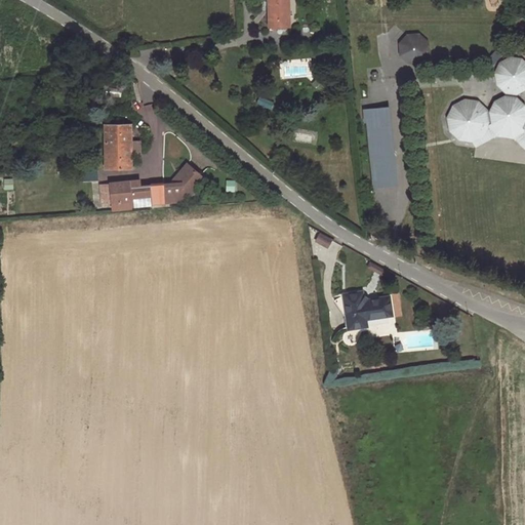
[(268,0),(269,28),(288,27),(287,0),(268,0)]
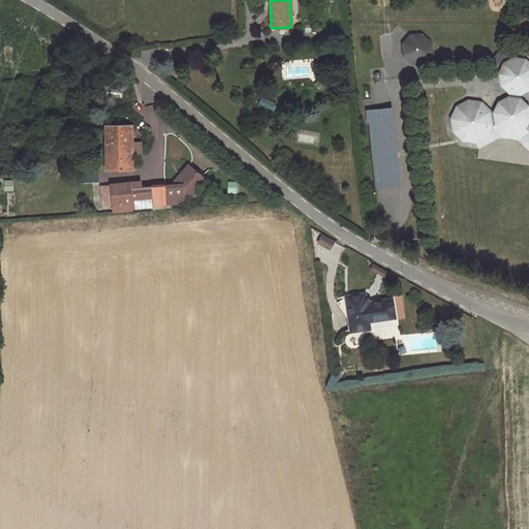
[(410,63),(421,62),(430,52),(428,39),(419,33),(408,34),(401,41),(402,55),(410,63)]
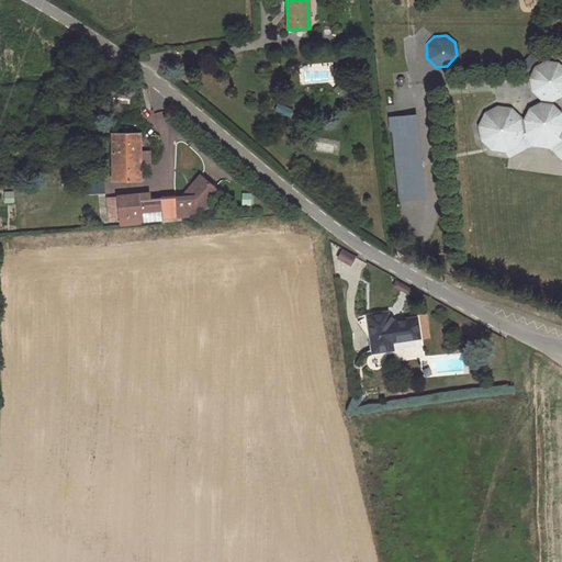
[(534,138),(549,141),(559,134),(561,149),(561,112),(561,111),(552,103),(553,100),(561,94),(561,65),(558,60),(546,58),(534,64),(528,76),(529,87),(540,98),(539,101),(529,105),(523,117),(512,107),(497,104),(484,112),(478,123),(480,137),(491,148),(505,149),(516,144),(524,128),(534,138)]
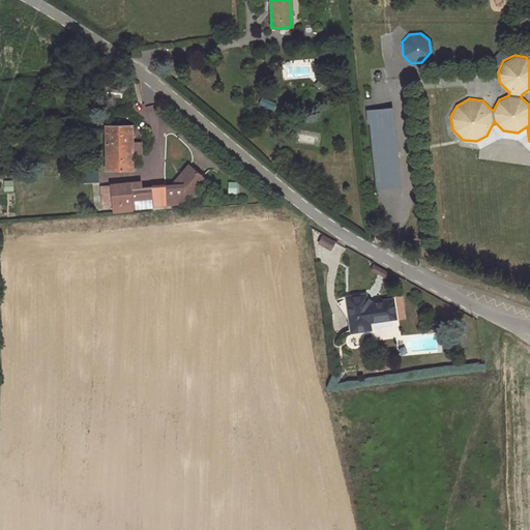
[(380,108),(388,186),(399,185),(391,107),(380,108)]
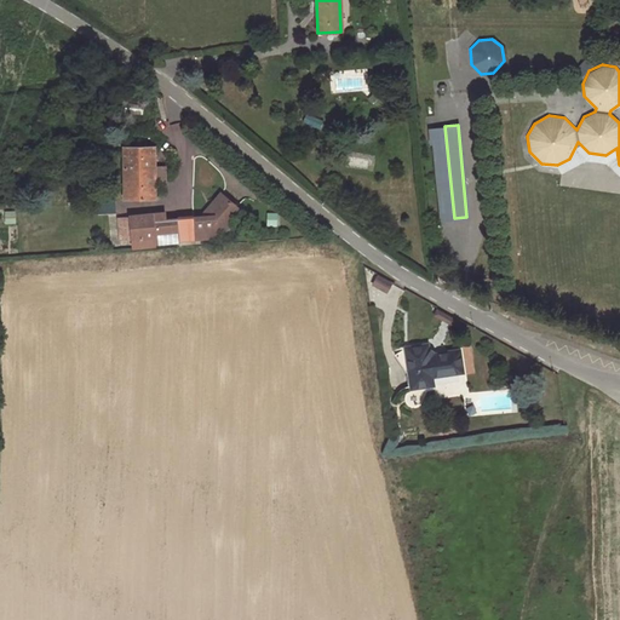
[(124,149),(125,199),(155,199),(154,149),(124,149)]
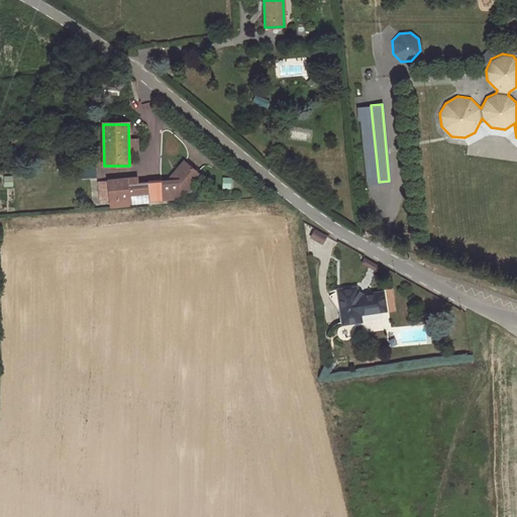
[(191,167),(191,178),(185,179),(187,197),(195,197),(194,187),(200,181),(205,181),(211,173),(197,160),(191,167)]
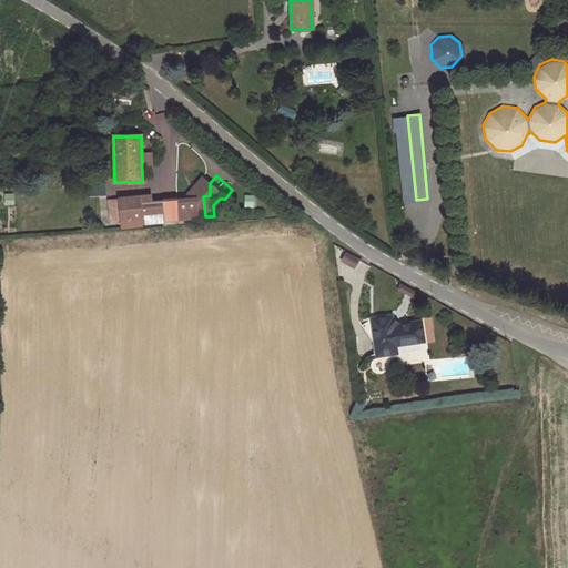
[(121,194),(122,220),(130,220),(129,193),(121,194)]
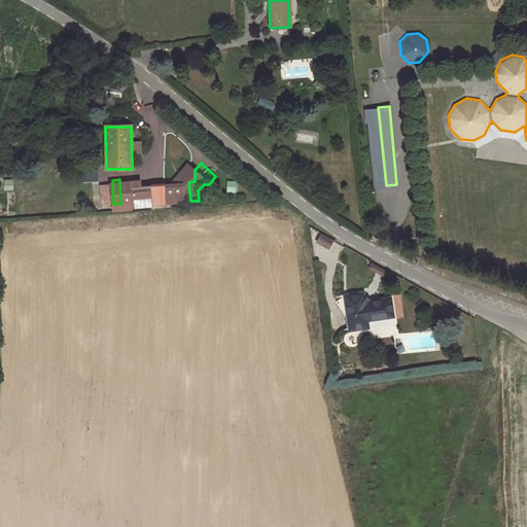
[(133,179),(119,179),(120,204),(135,203),(135,205),(151,204),(149,184),(134,185),(133,179)]
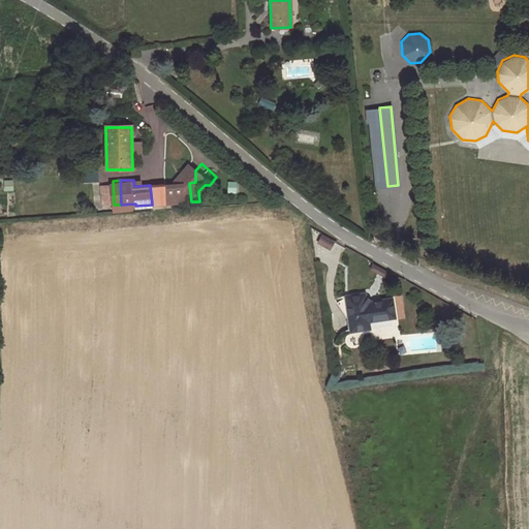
[(167,204),(184,203),(191,201),(189,183),(183,183),(166,184),(167,204)]
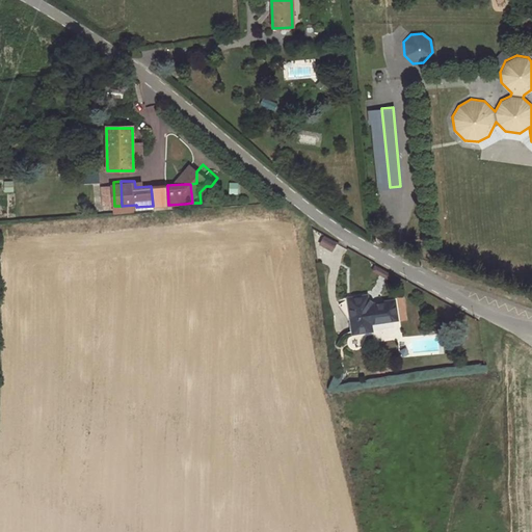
[(151,186),(153,206),(168,205),(167,185),(151,186)]
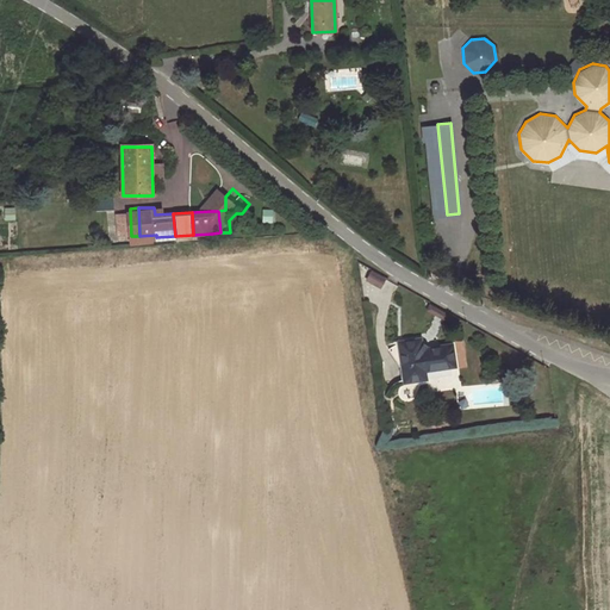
[(372,273),(367,281),(380,288),(385,280),(372,273)]
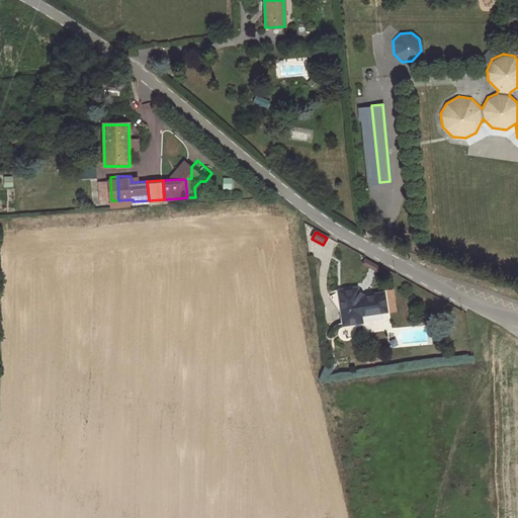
[(340,293),(345,326),(361,324),(360,317),(385,313),(382,295),(363,298),(358,295),(357,291),(340,293)]
